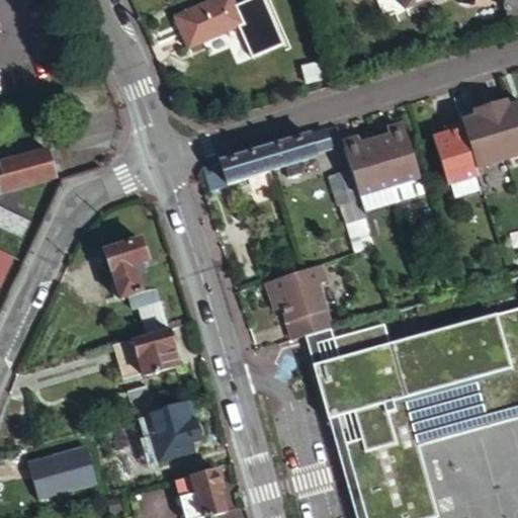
[(248,20),(239,0),(220,0),(182,16),(194,45),(248,20)]
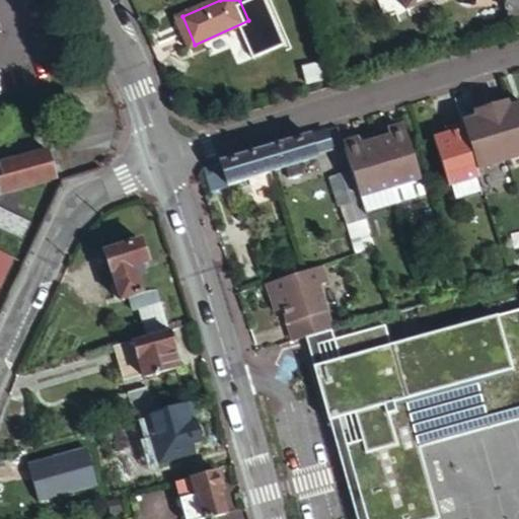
[(335,77),(330,60),(307,67),(312,83),(335,77)]
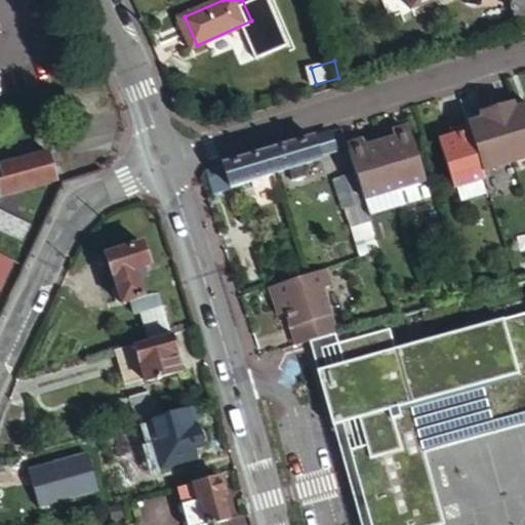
[(494,106),(512,162),(524,157),(524,105),(522,107),(521,103),(512,106),(510,101),(494,106)]
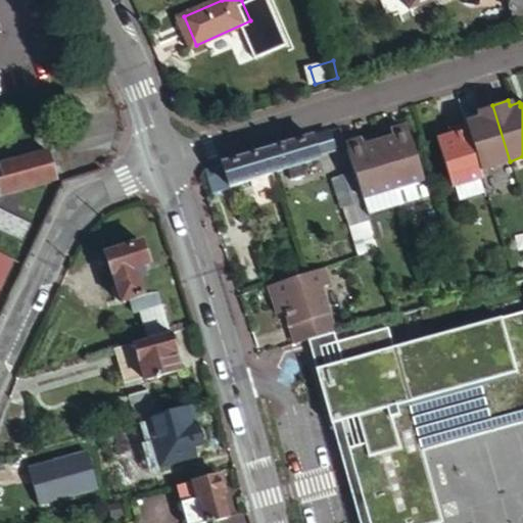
[(479,171),(510,161),(492,105),(475,110),(477,115),(468,117),(469,123),(465,124),(467,131),(479,171)]
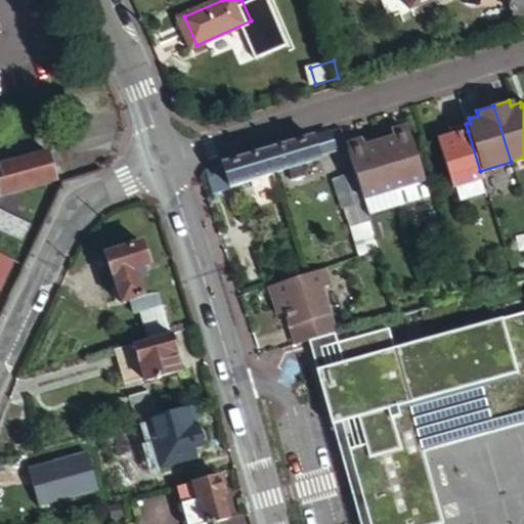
[(468,131),(466,124),(450,129),(451,131),(443,133),(444,138),(468,131)]
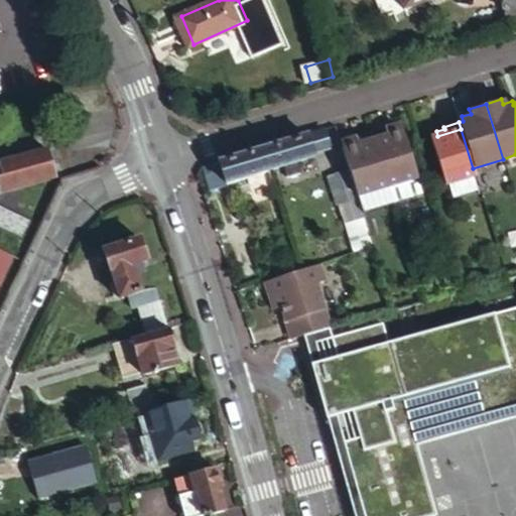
[(368,132),(371,140),(395,133),(393,128),(385,131),(384,127),(368,132)]
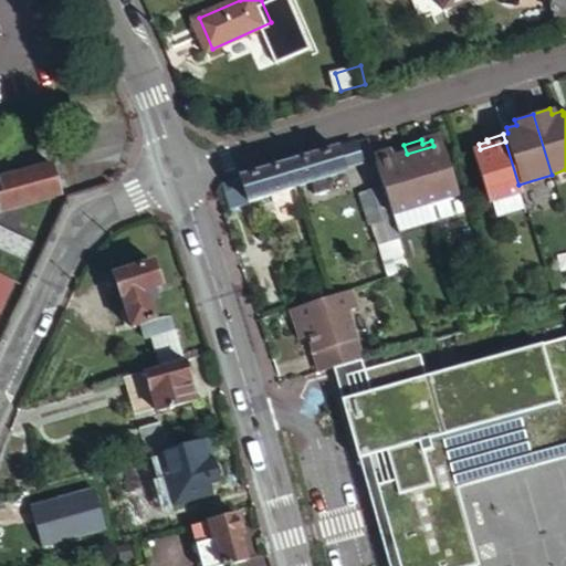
[(522,194),(519,185),(505,142),(480,149),(474,152),(490,203),(522,194)]
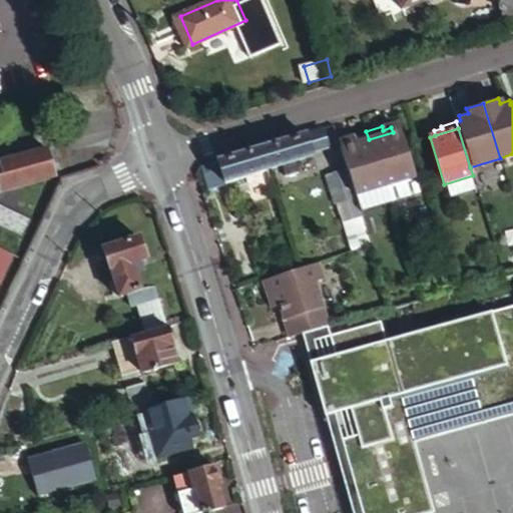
[(309,152),(329,146),(324,129),(260,149),(266,170),(311,157),(309,152)]
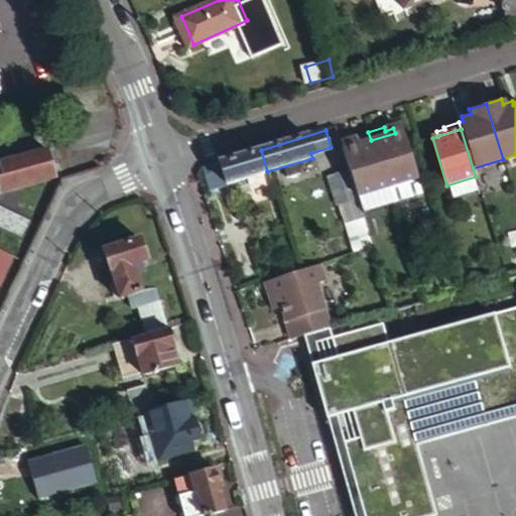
[(400,131),(395,133),(371,140),(386,187),(391,204),(420,195),(414,179),(415,178),(400,131)]
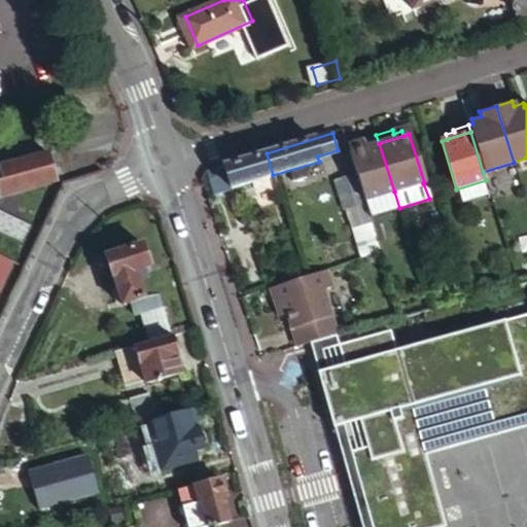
[(355,150),(379,143),(376,135),(361,140),(362,144),(355,146),(355,150)]
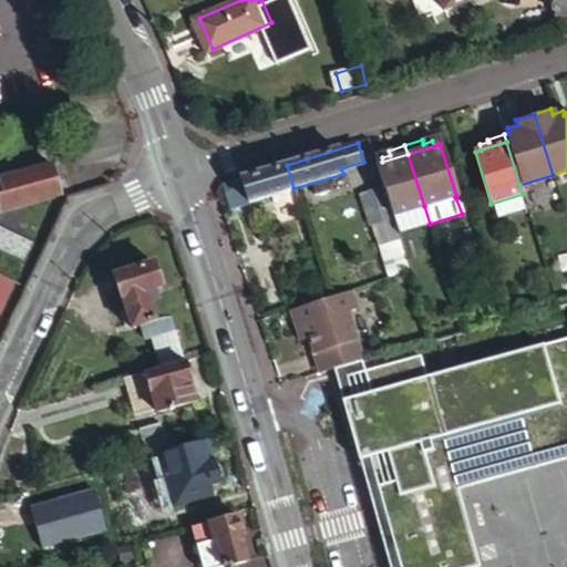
[(393,217),(424,206),(408,154),(382,162),(377,164),(383,186),(393,217)]
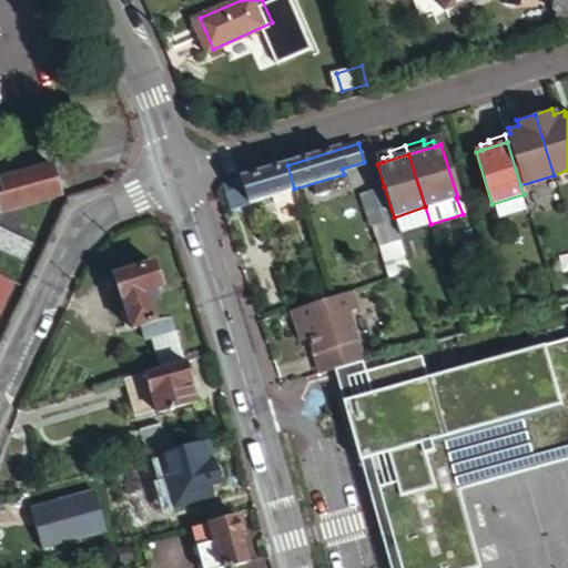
[(231,206),(294,189),(287,165),(223,185),(231,206)]
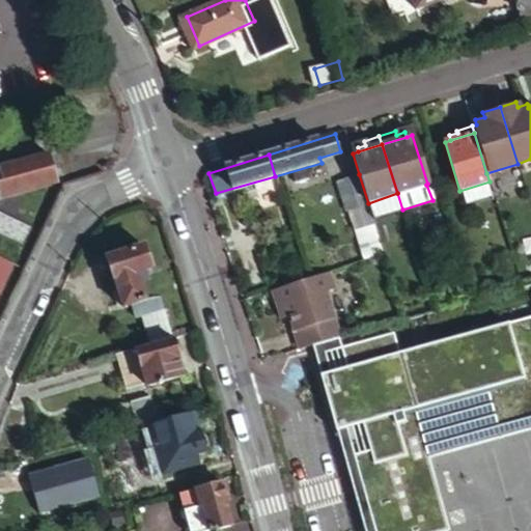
[(0,196),(56,182),(49,156),(0,168),(0,196)]
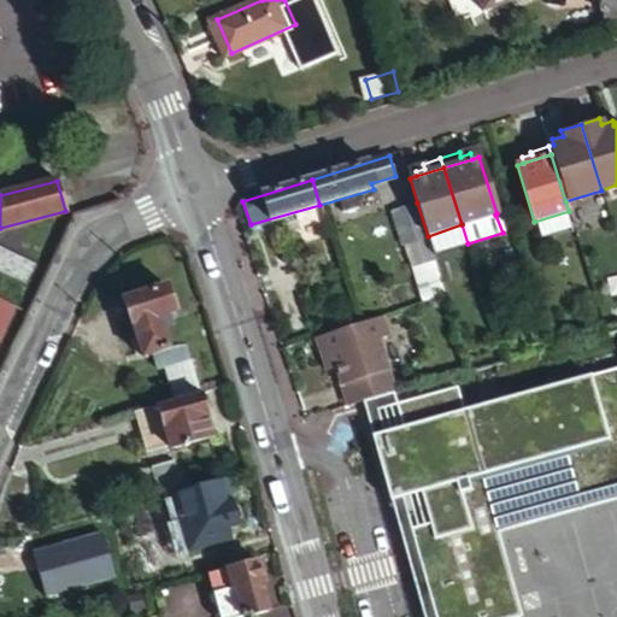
[(417,203),(405,206),(416,240),(428,236),(417,203)]
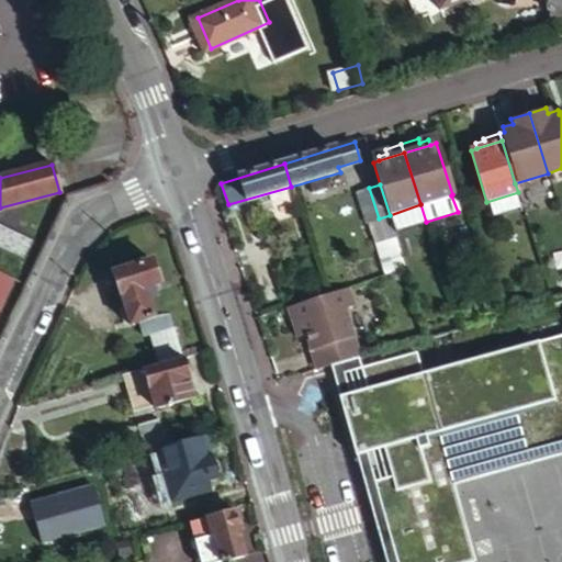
[(379,218),(369,188),(357,191),(368,222),(379,218)]
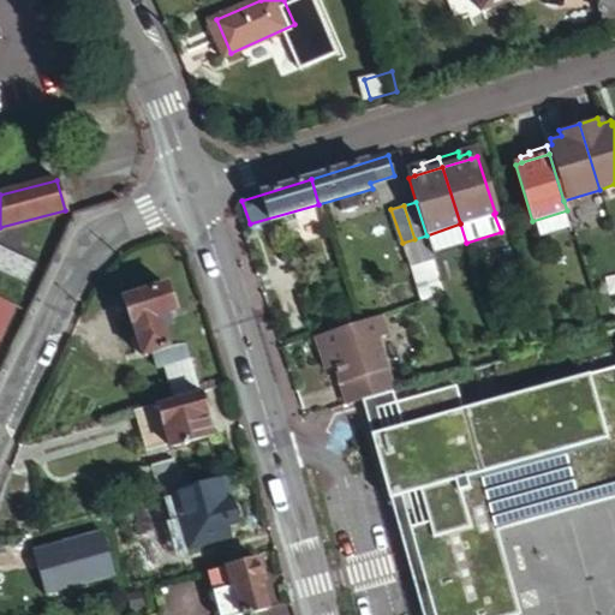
[(0,270),(25,282),(34,262),(0,246),(0,270)]
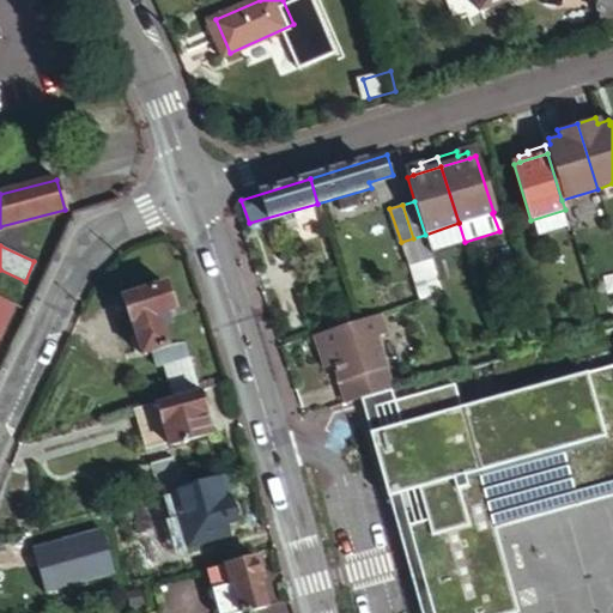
[(170,398),(199,389),(186,340),(173,344),(164,316),(178,313),(171,285),(125,298),(140,353),(151,351),(155,366),(162,364),(170,398)]
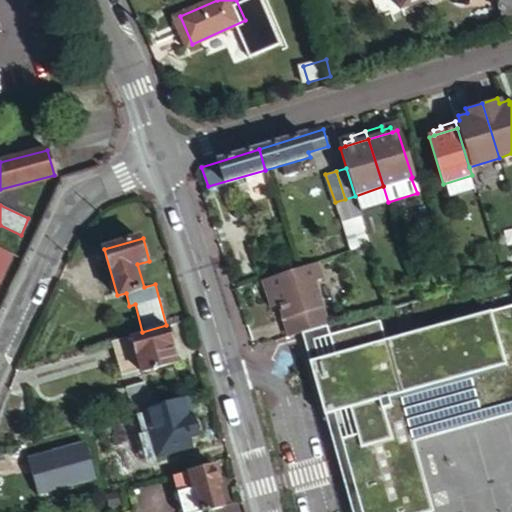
[(0,280),(12,253),(0,247),(0,280)]
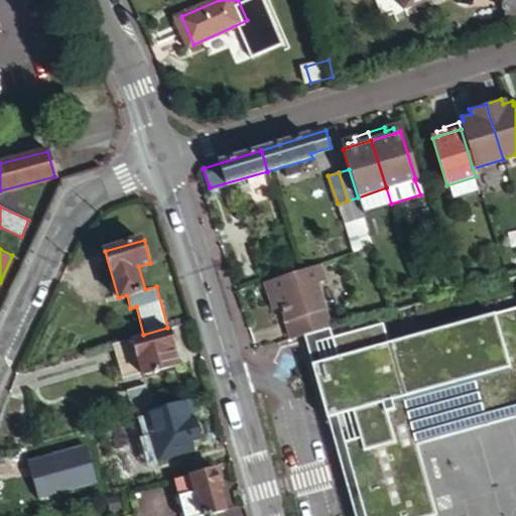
[(321,262),(265,280),(270,295),(277,293),(281,306),(291,338),(332,326),(317,280),(327,277),(321,262)]
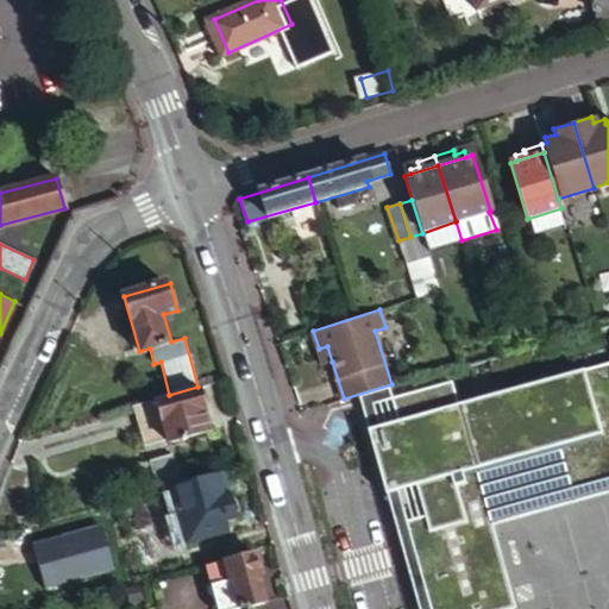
[(324,364),(332,362),(327,346),(319,349),(324,364)]
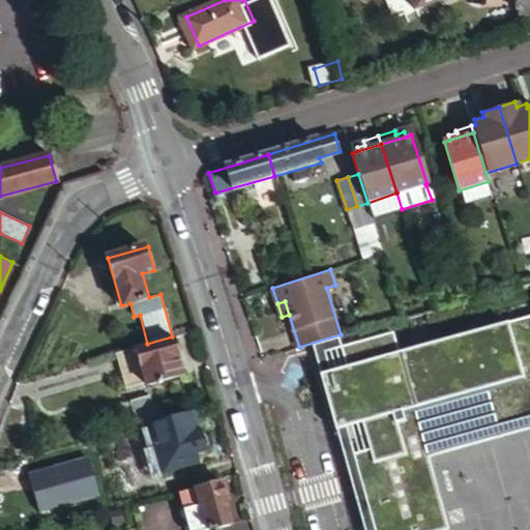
[(345,455),(365,529),(442,529),(450,528),(430,455),(529,428),(529,312),(400,350),(394,330),(341,346),(347,365),(321,373),(337,429),(362,421),(370,448),(345,455)]
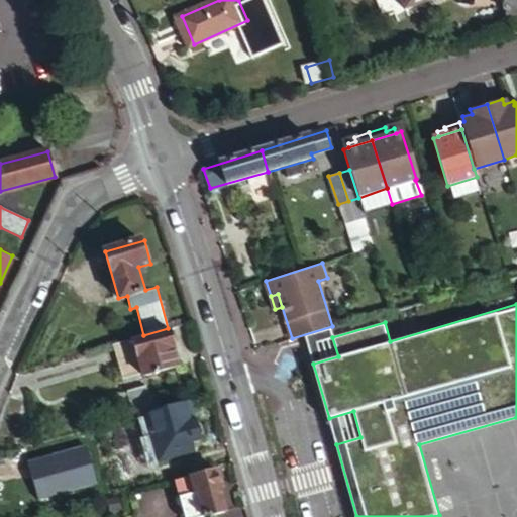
[(169,331),(168,328),(143,335),(133,338),(142,373),(143,375),(178,365),(173,349),(176,348),(174,344),(177,342),(174,332),(169,331)]
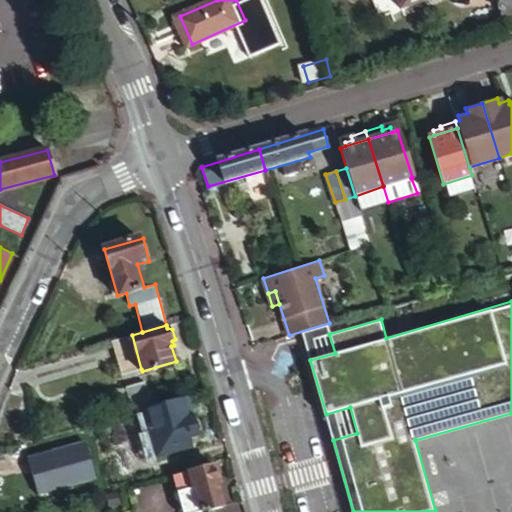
[(141,369),(132,335),(113,341),(123,374),(141,369)]
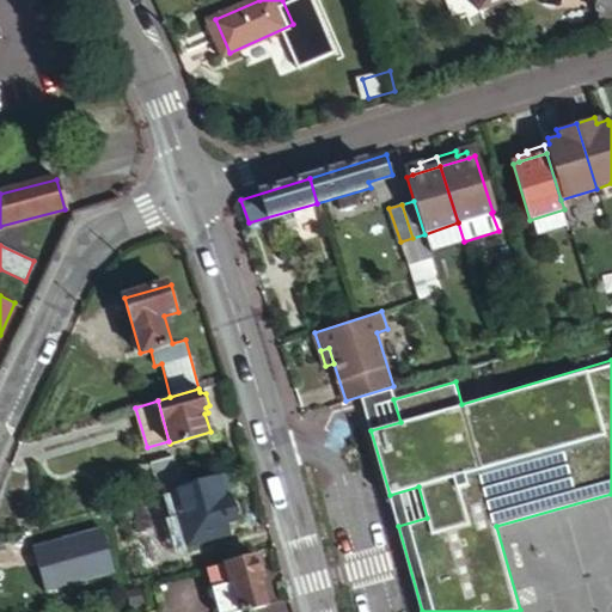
[(159,491),(172,488),(189,483),(184,467),(176,470),(172,457),(151,463),(159,491)]
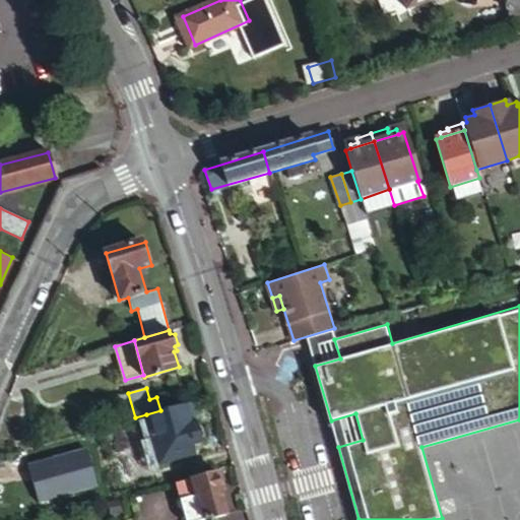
[(195,426),(189,402),(160,410),(146,414),(159,461),(193,452),(192,446),(200,444),(200,441),(205,439),(202,424),(195,426)]
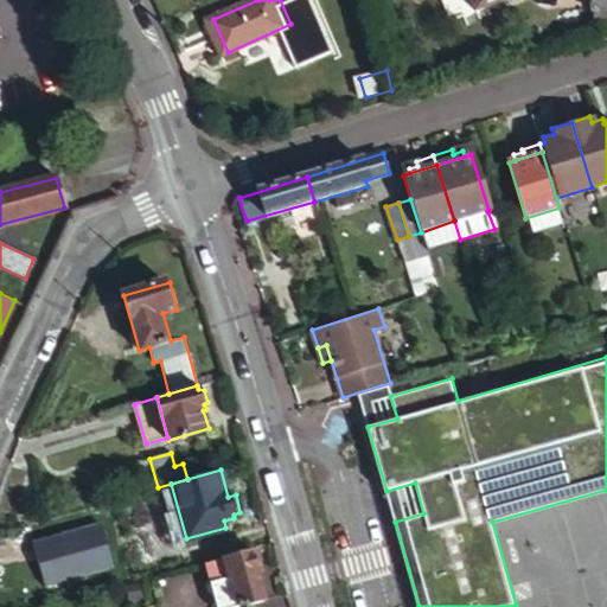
[(261,569),(256,549),(206,564),(217,606),(227,606),(263,596),(256,570),(261,569)]
